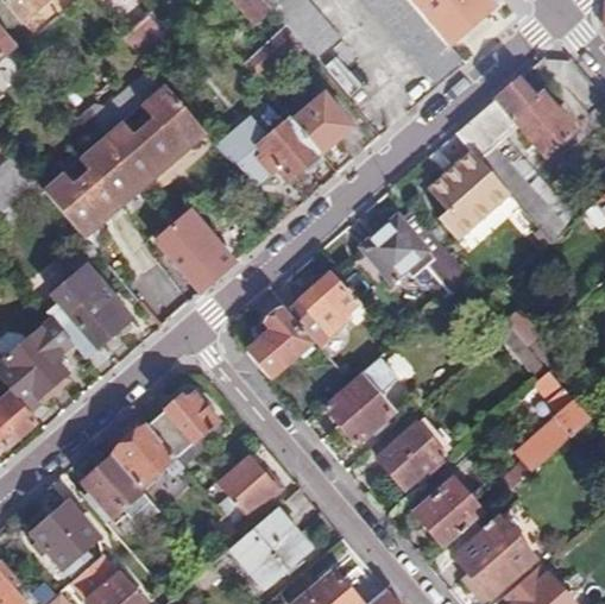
[(5,0),(19,17),(39,0),(5,0)]
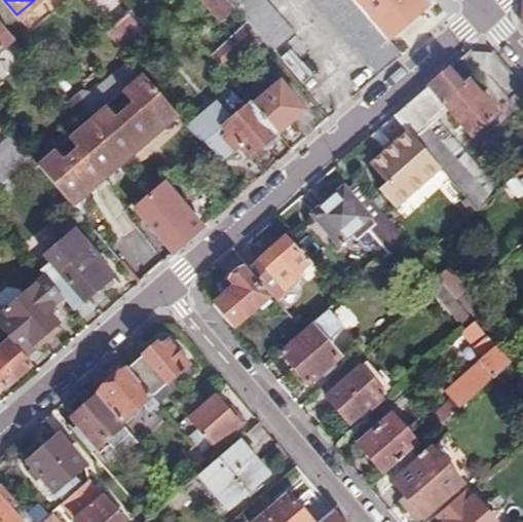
[(195,0),(211,20),(225,8),(219,0),(195,0)]
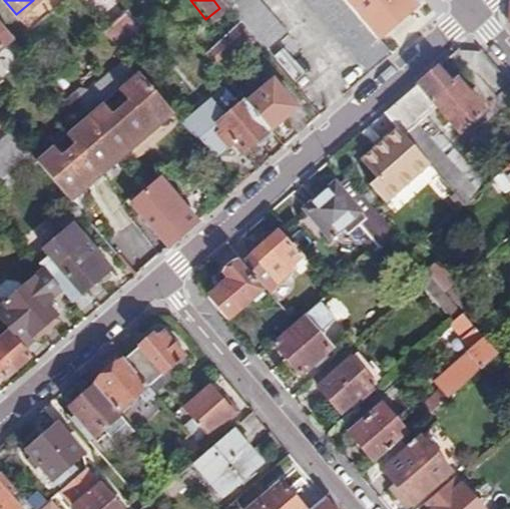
[(223,0),(238,17),(250,31),(264,47),(285,29),(260,0),(223,0)]
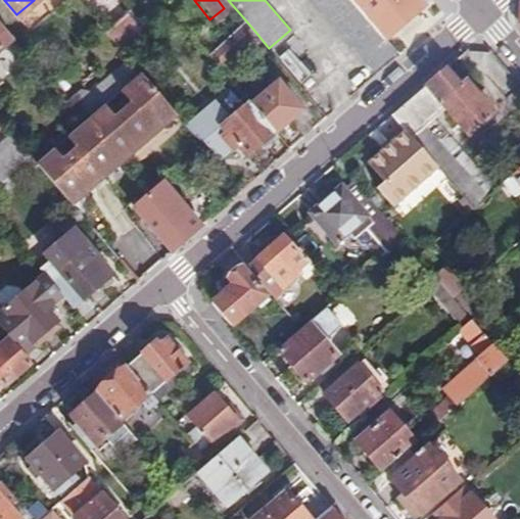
[(313,0),(373,69),(396,50),(383,34),(353,0),(313,0)]
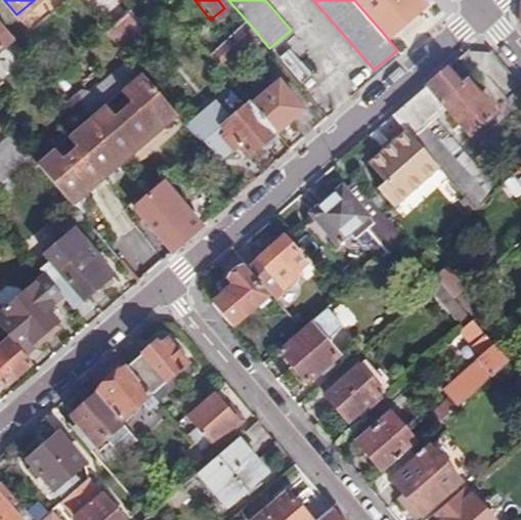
[(354,0),(384,34),(421,2),(419,0),(354,0)]
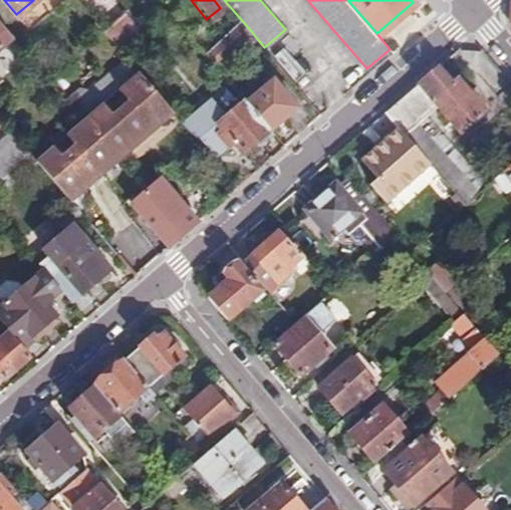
[(129,16),(108,33),(123,51),(144,34),(129,16)]
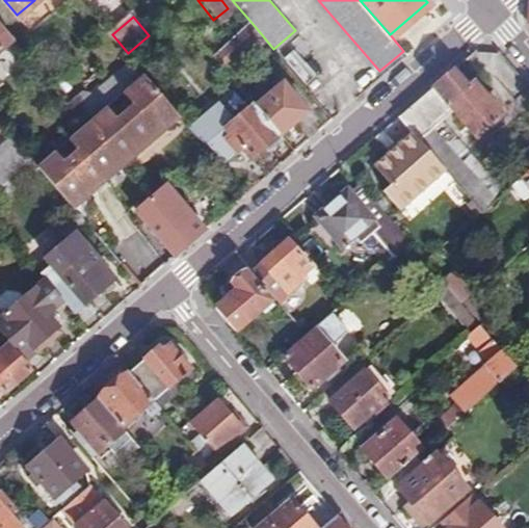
[(260,32),(247,18),(210,50),(221,64),(260,32)]
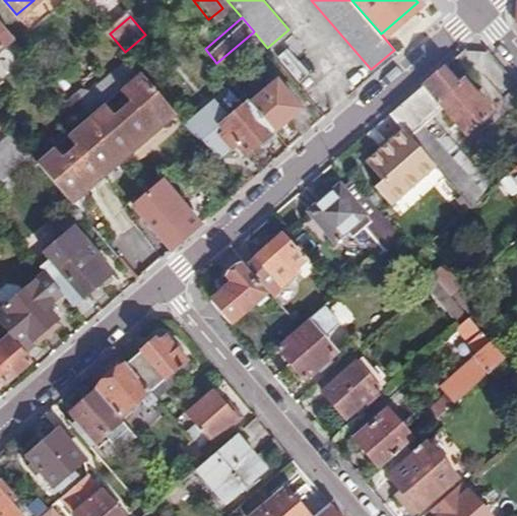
[(0,44),(11,35),(0,21),(0,44)]
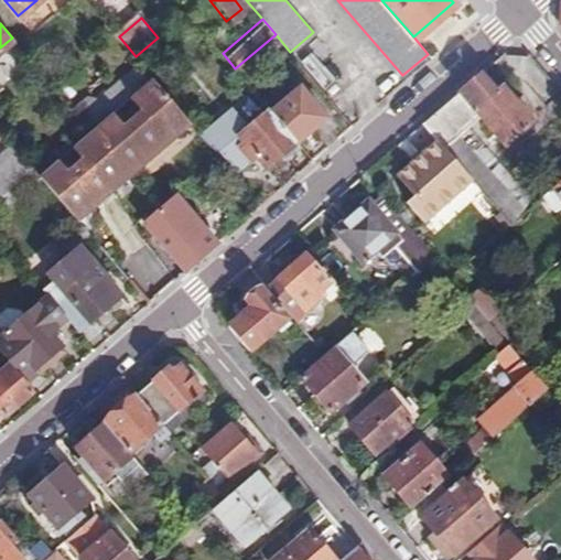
[(309,41),(292,52),(321,94),(347,75),(334,57),(325,64),(309,41)]
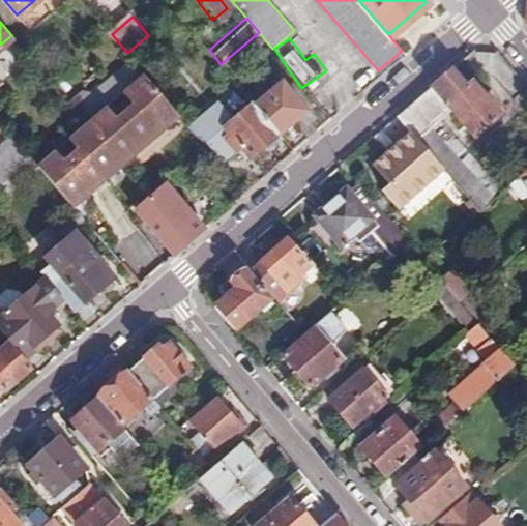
[(119,68),(128,59),(122,52),(113,60),(119,68)]
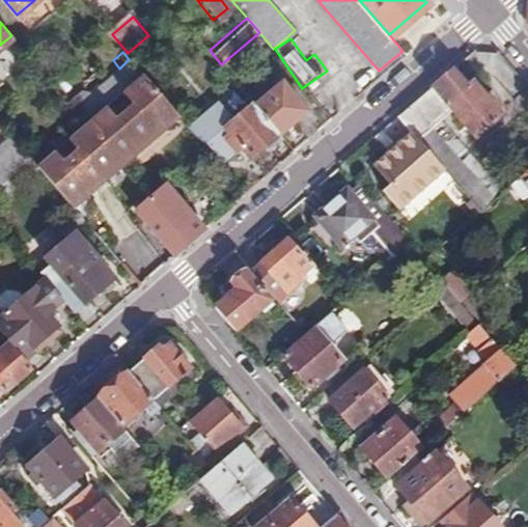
[(67,102),(84,121),(143,71),(132,57),(129,59),(119,68),(92,90),(82,89),(67,102)]
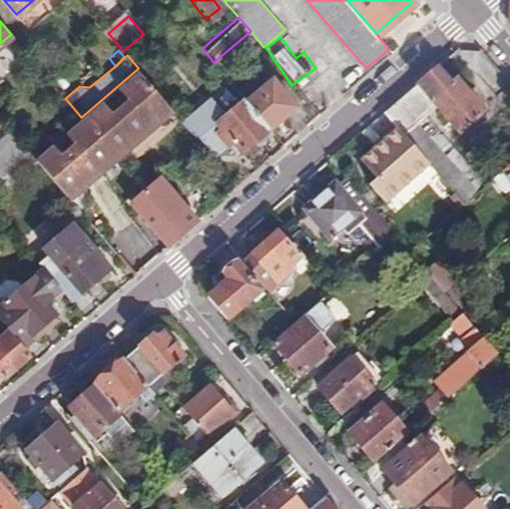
[(431,162),(464,200),(478,188),(417,121),(425,114),(437,103),(460,129),(486,107),(459,77),(452,83),(438,66),(386,110),(399,125),(431,162)]
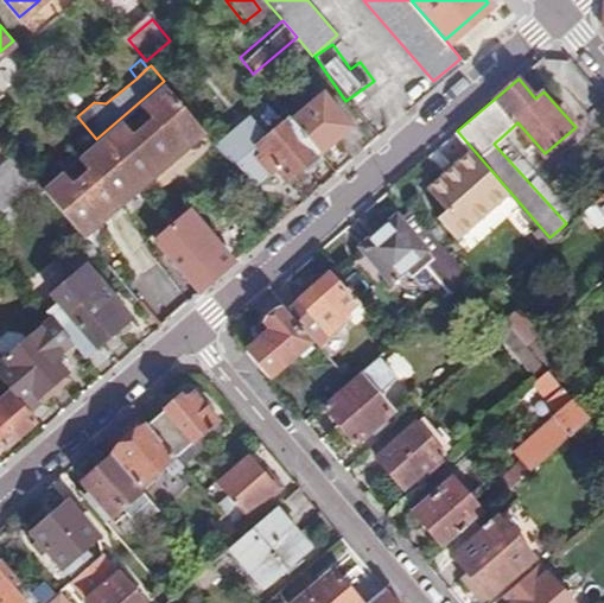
[(96,139),(42,185),(81,232),(203,128),(164,81),(96,139)]
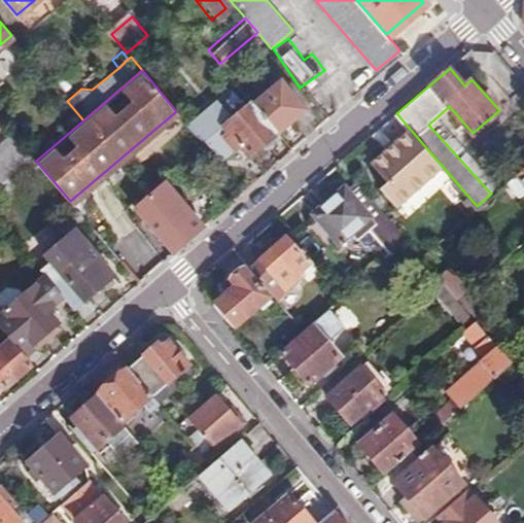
[(253,104),(277,131),(304,109),(279,81),(253,104)]
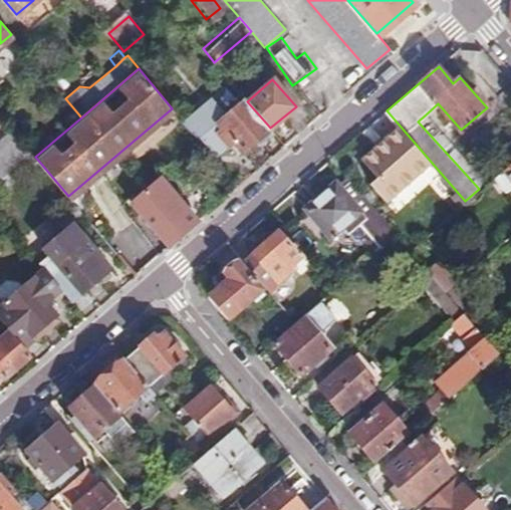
[(241,152),(270,128),(247,101),(245,98),(212,126),(227,145),(231,141),(241,152)]
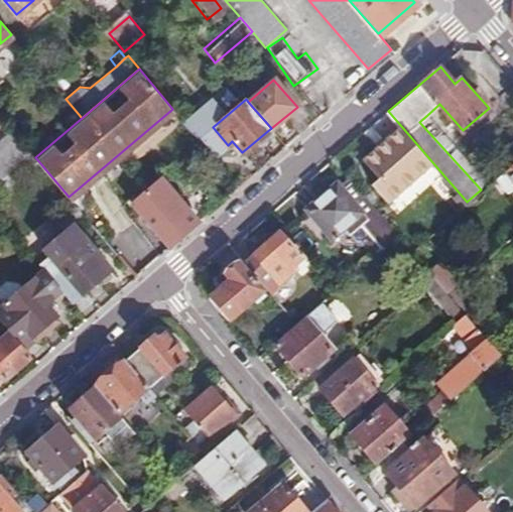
[(484,186),(488,182),(427,115),(419,122),(481,189),(484,186)]
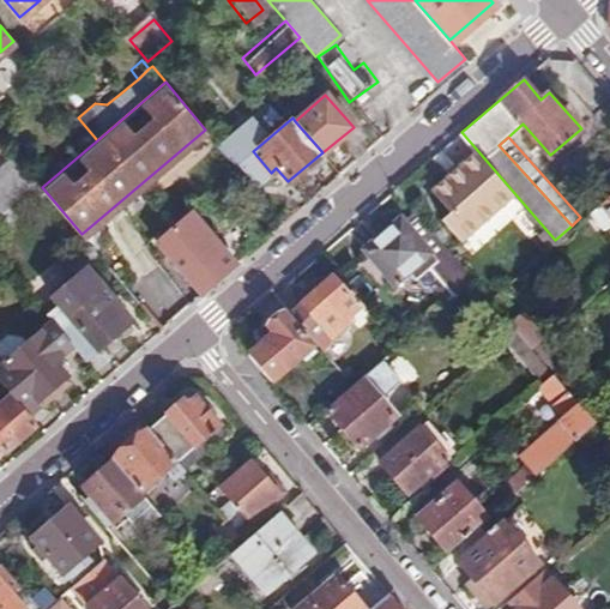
[(515,194),(477,150),(433,190),(452,211),(444,218),(463,240),(515,194)]
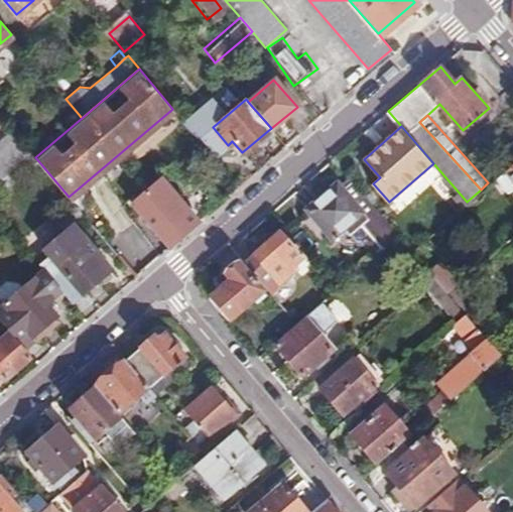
[(0,174),(29,150),(10,128),(0,136),(0,174)]
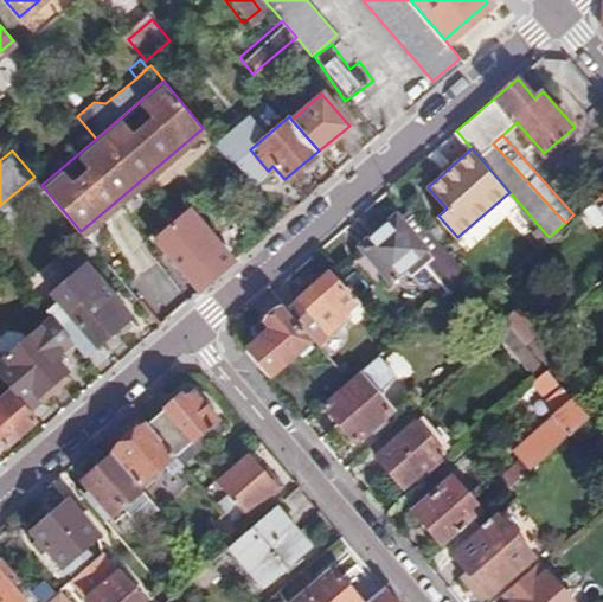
[(602,187),(581,209),(598,228),(602,223),(602,187)]
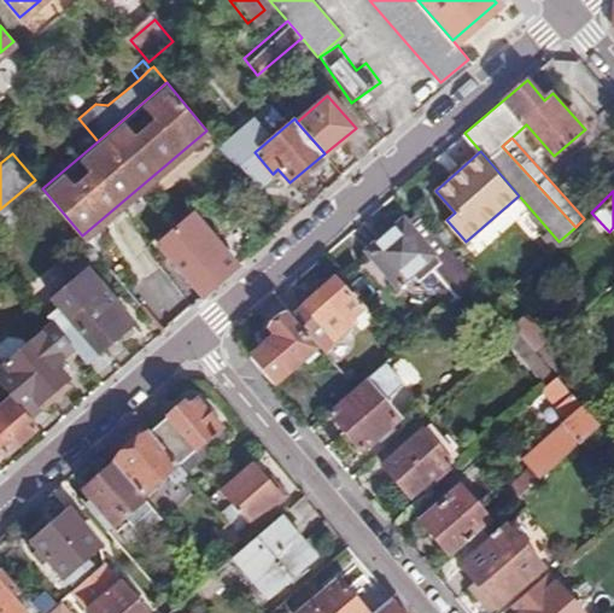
[(9,206),(0,214),(0,227),(1,229),(16,217),(9,206)]
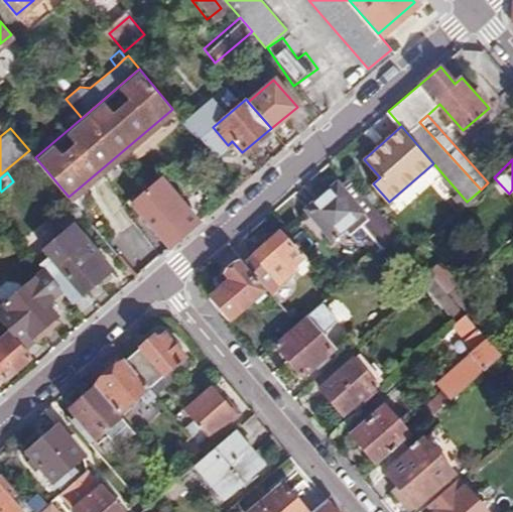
[(128,202),(166,247),(186,230),(180,222),(188,215),(158,176),(128,202)]
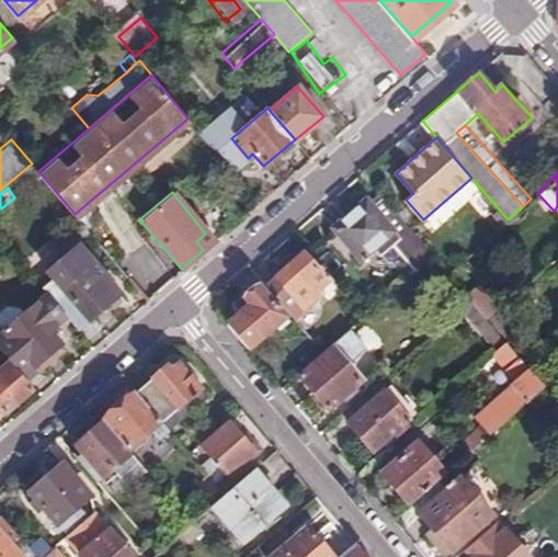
[(417,269),(433,254),(383,197),(374,205),(366,199),(334,226),(362,259),(378,247),(384,252),(394,245),(417,269)]
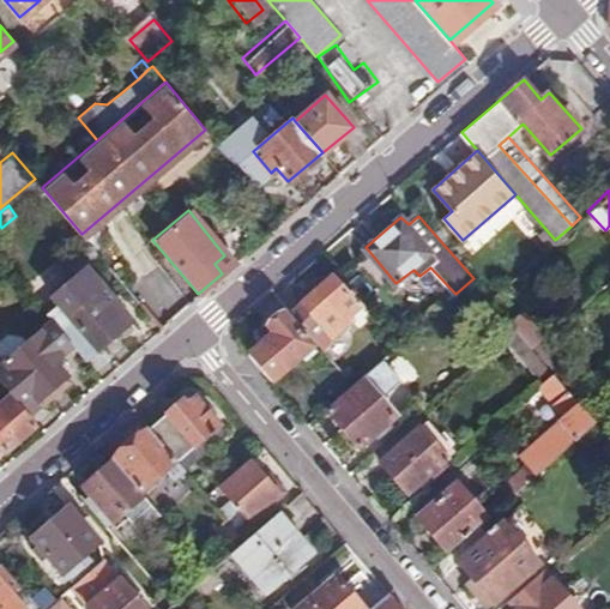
[(572,225),(555,240),(566,252),(586,234),(575,222),(572,225)]
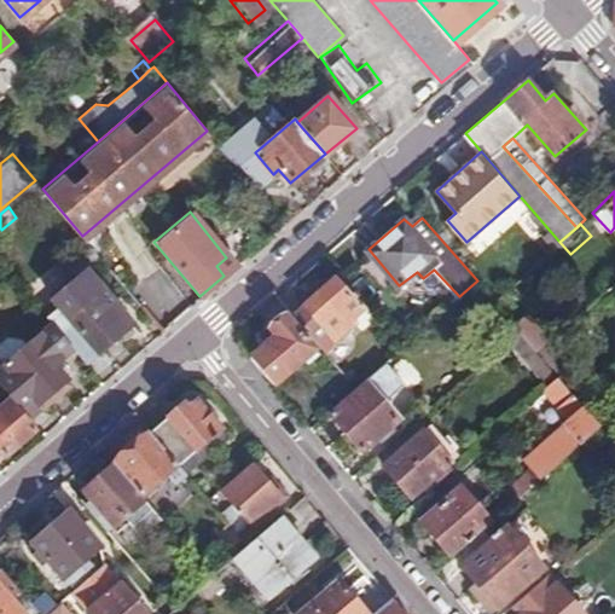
[(245,247),(251,253),(264,242),(259,236),(245,247)]
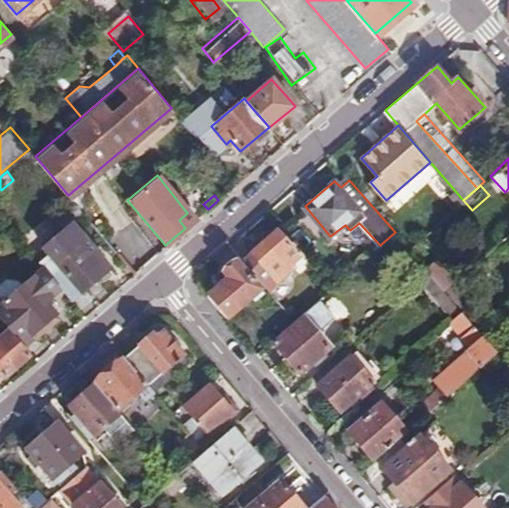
[(194,220),(187,213),(179,220),(185,228),(194,220)]
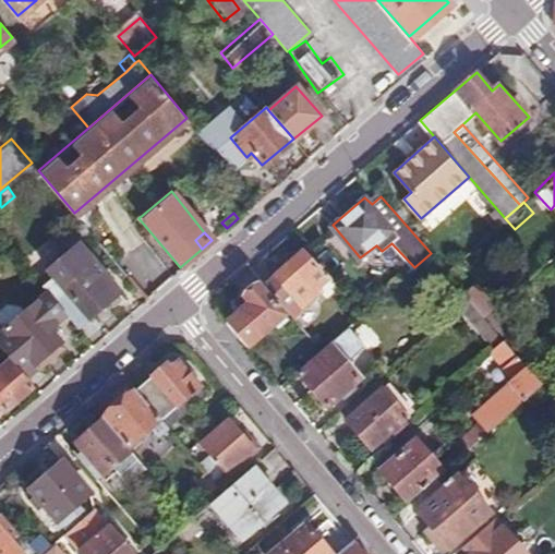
[(332,274),(321,263),(316,266),(302,250),(293,259),(289,254),(273,268),(305,305),(322,291),(317,286),(332,274)]
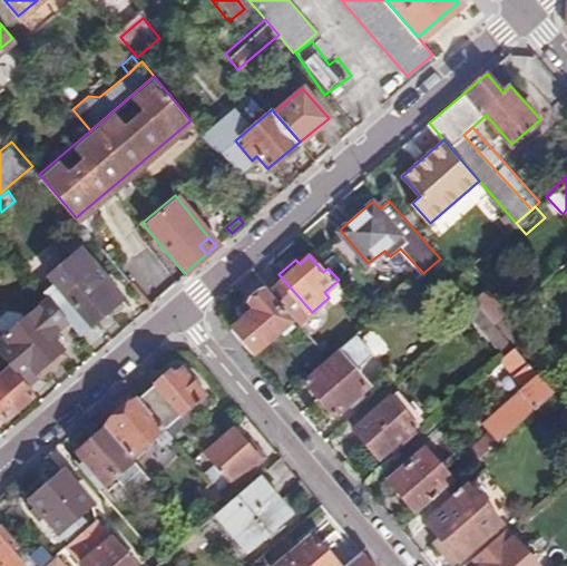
[(84,257),(44,292),(47,295),(67,319),(79,333),(120,300),(84,257)]
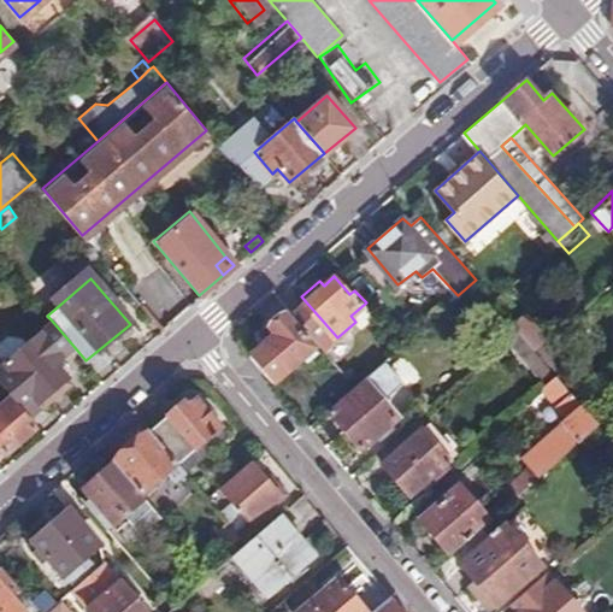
[(273,330),(248,352),(272,380),(312,346),(281,310),(267,322),(273,330)]
